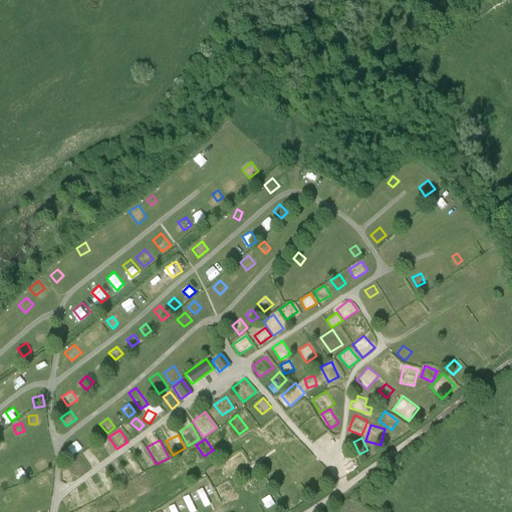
[(69,446),(76,455),(82,450),(75,442),(69,446)]
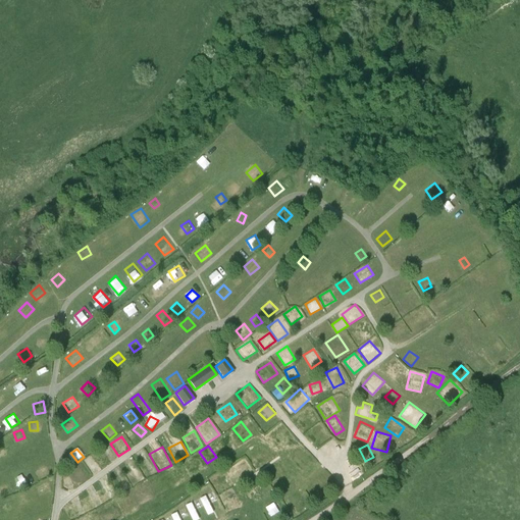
[(96,462),(100,468),(110,461),(106,455),(96,462)]
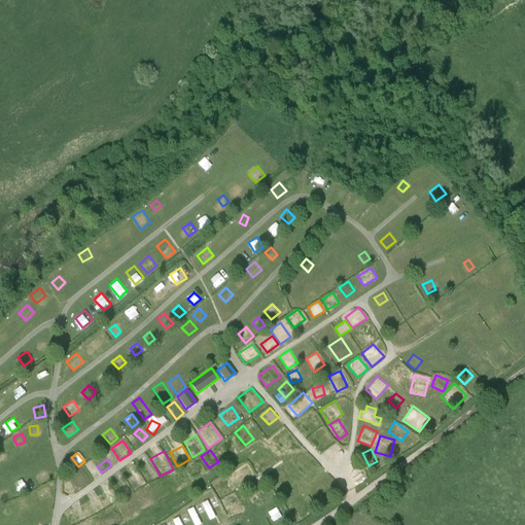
[(183,466),(190,479),(203,471),(196,460),(183,466)]
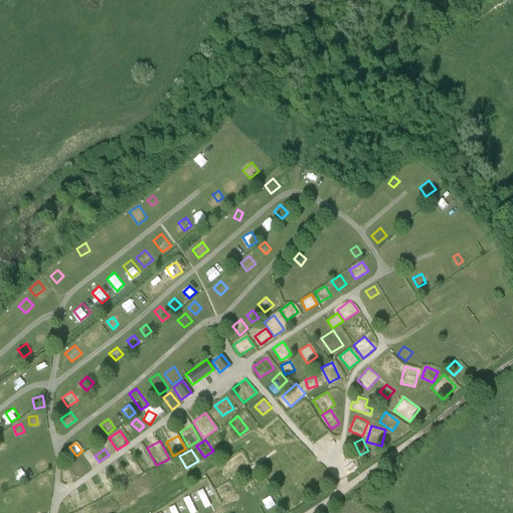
[(236,466),(247,460),(241,450),(230,457),(236,466)]
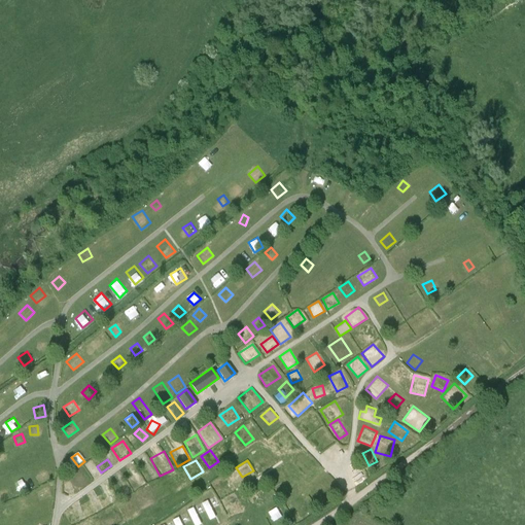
[(143,470),(147,481),(158,477),(153,466),(143,470)]
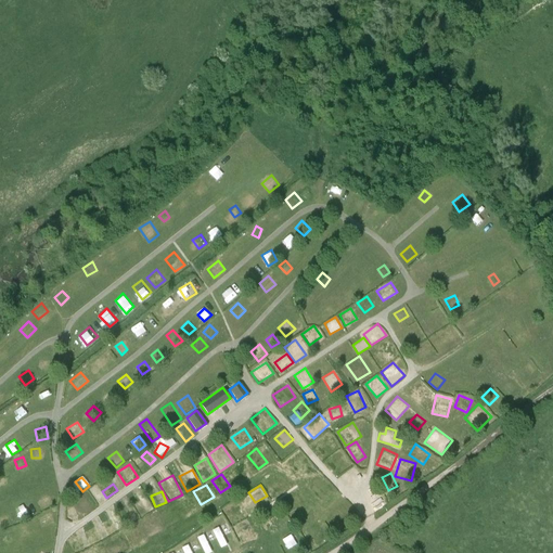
[(282,501),(288,513),(304,505),(297,493),(282,501)]
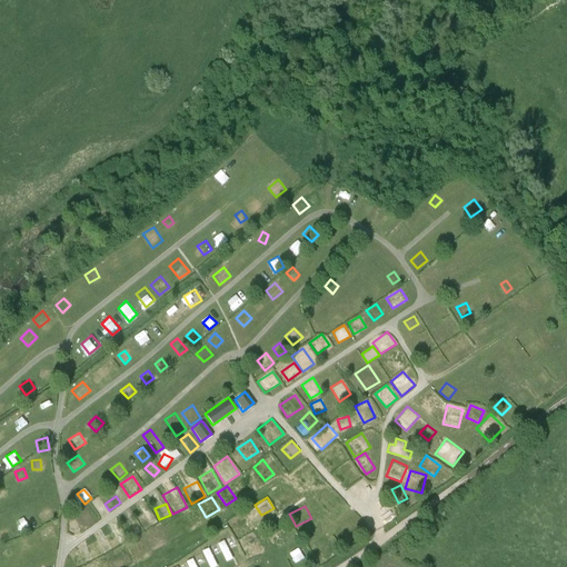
[(50,507),(39,513),(45,524),(56,518),(50,507)]
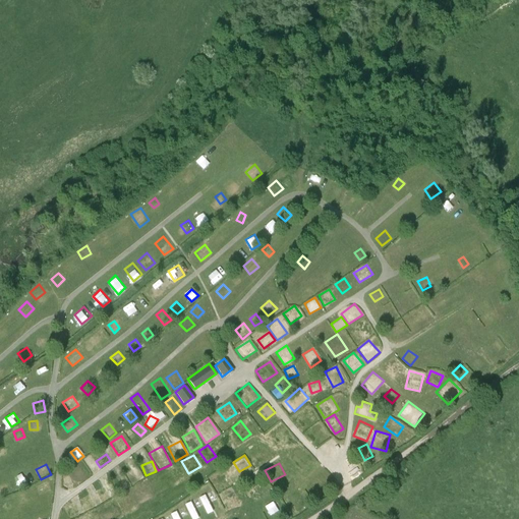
[(75,486),(87,477),(77,464),(65,473),(75,486)]
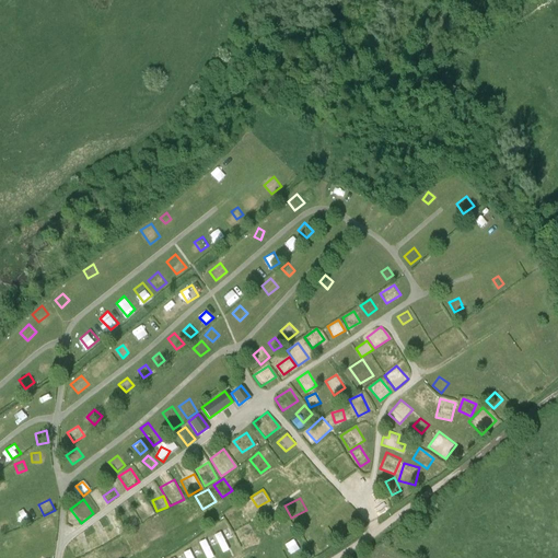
[(142,521),(153,512),(147,502),(135,510),(142,521)]
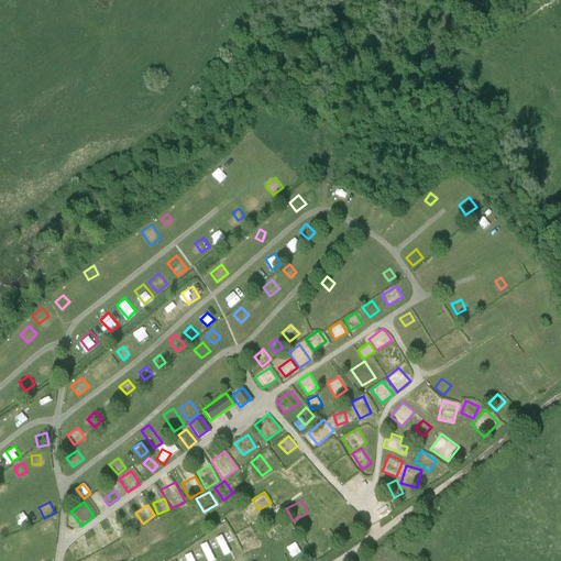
[(177,512),(186,526),(201,517),(196,507),(189,512),(187,506),(177,512)]
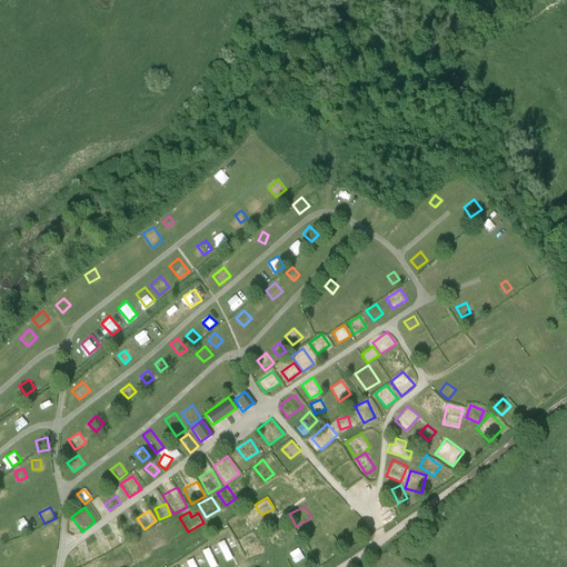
[(237,537),(249,529),(241,515),(228,523),(237,537)]
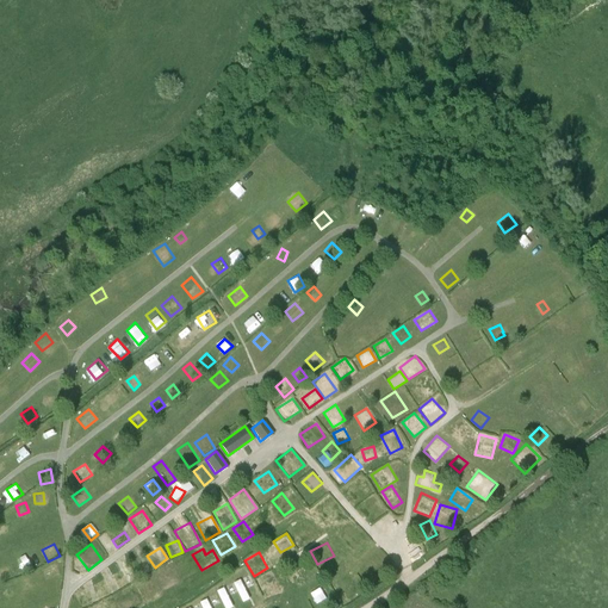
[(298,554),(291,558),(304,582),(311,577),(298,554)]
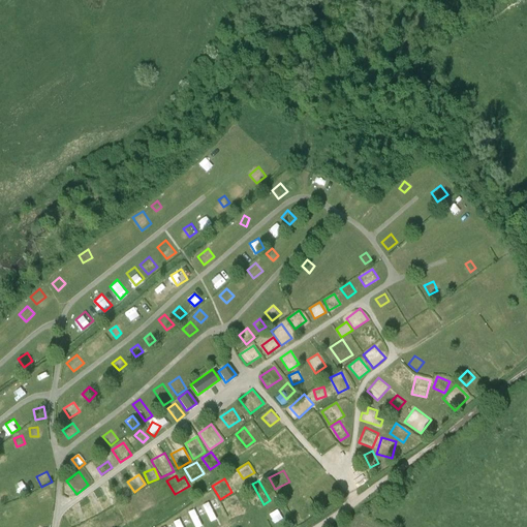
[(16,486),(20,494),(28,490),(23,482),(16,486)]
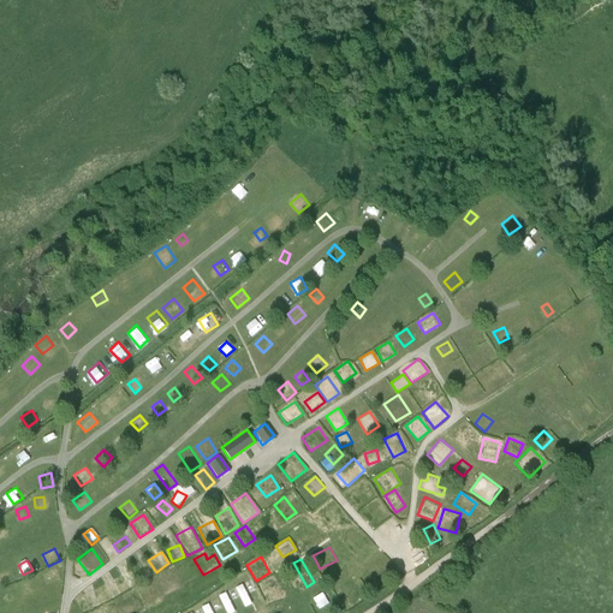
[(183,581),(198,573),(192,561),(177,570),(183,581)]
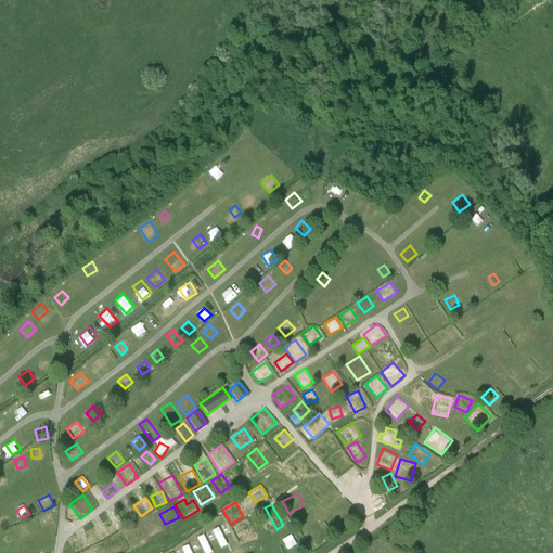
[(123,514),(130,525),(140,517),(131,508),(123,514)]
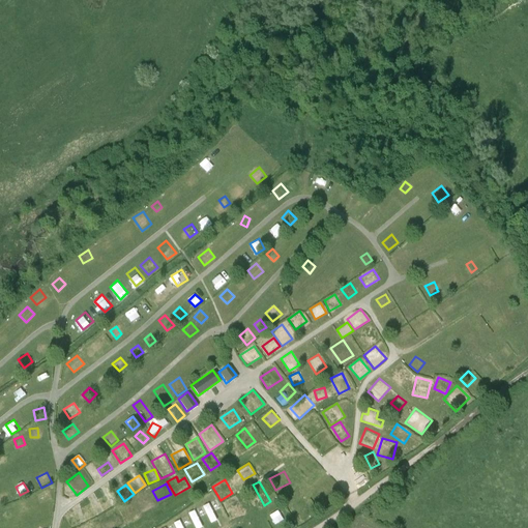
[(35,495),(39,505),(52,499),(47,489),(35,495)]
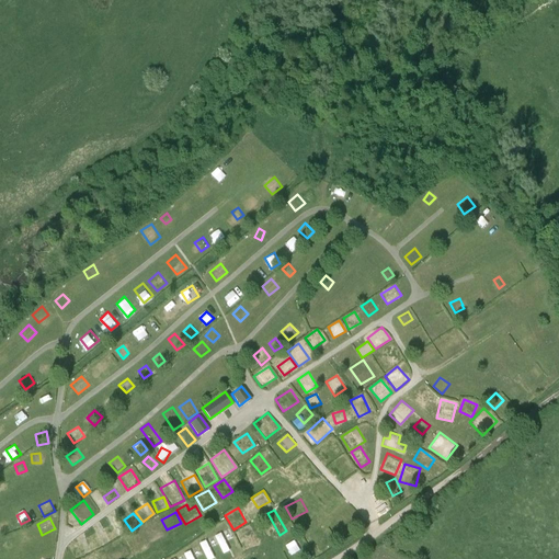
[(116,523),(103,529),(110,543),(123,535),(116,523)]
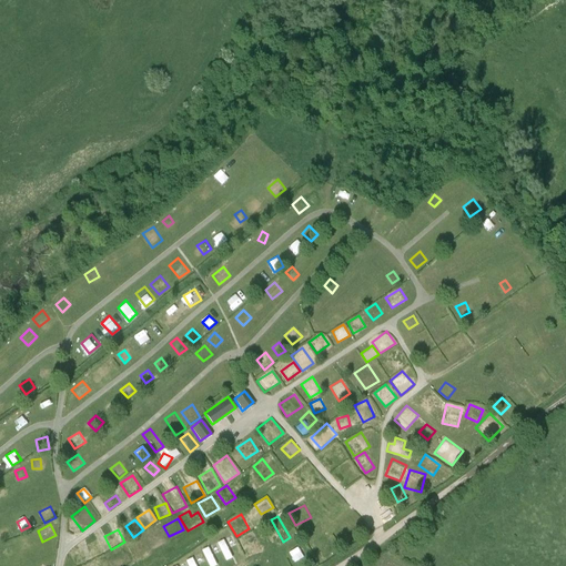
[(147,536),(153,547),(165,539),(159,529),(147,536)]
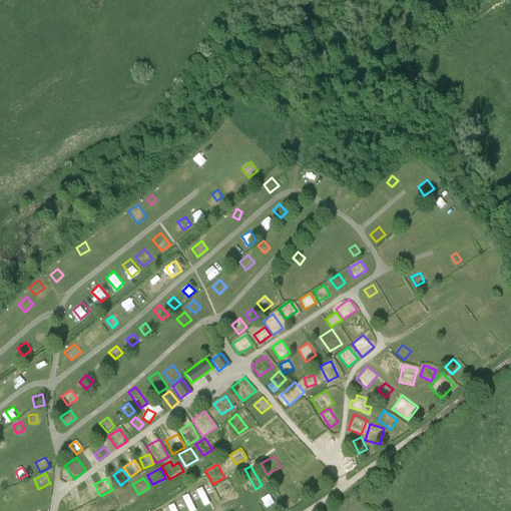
[(227,478),(215,486),(222,497),(234,489),(227,478)]
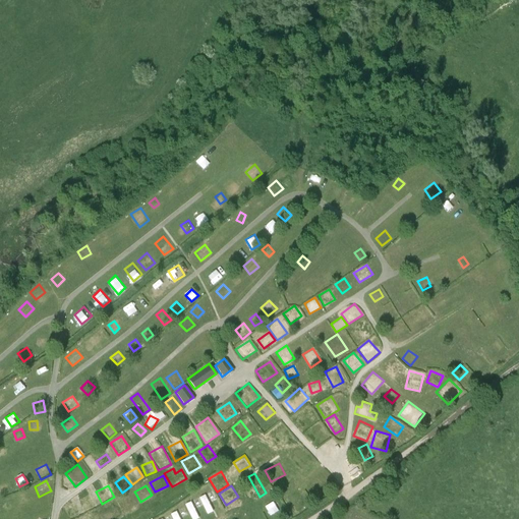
[(124,511),(138,504),(133,492),(118,499),(124,511)]
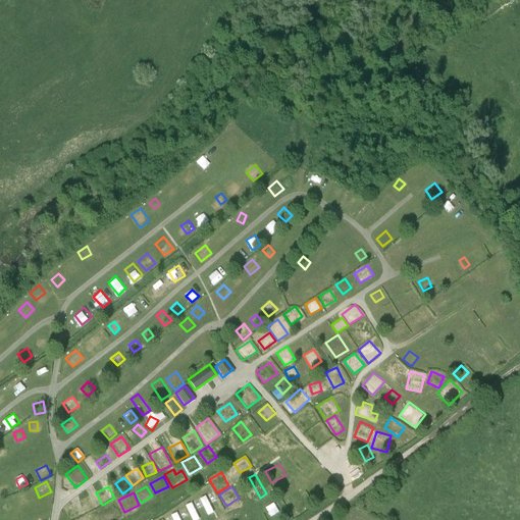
[(205,494),(199,497),(208,515),(214,512),(205,494)]
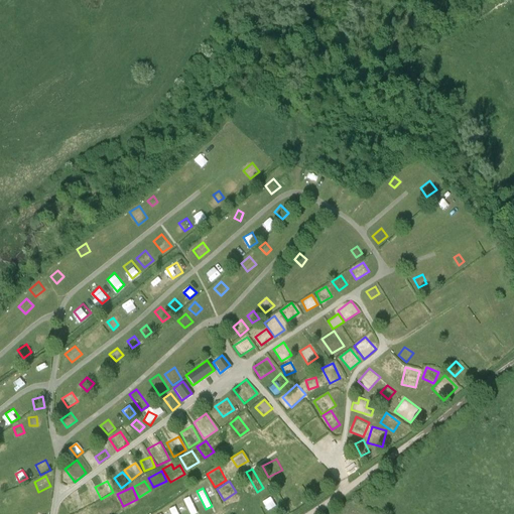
[(18,502),(28,497),(24,489),(14,493),(18,502)]
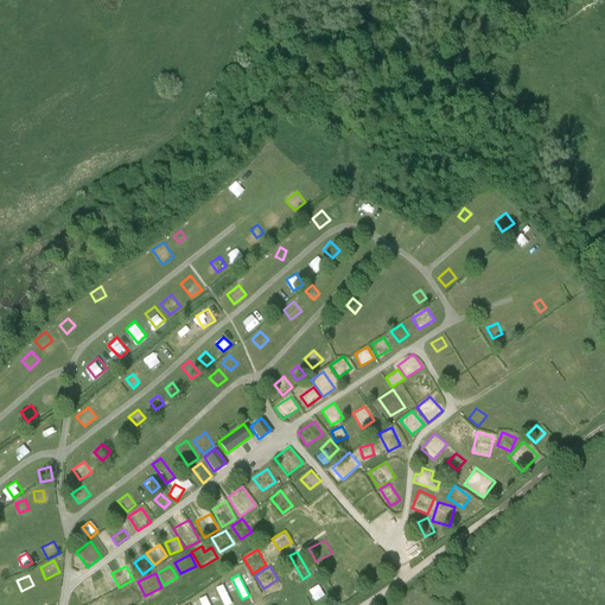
[(93,581),(99,597),(114,591),(108,575),(93,581)]
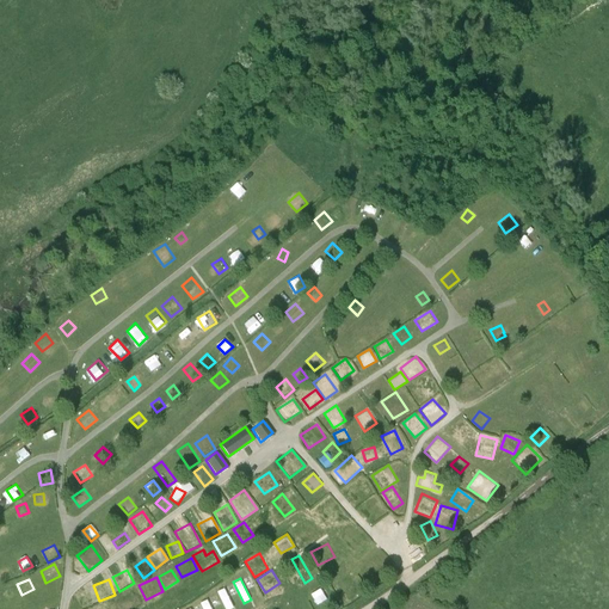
[(225,586),(217,590),(225,608),(231,608),(234,608),(225,586)]
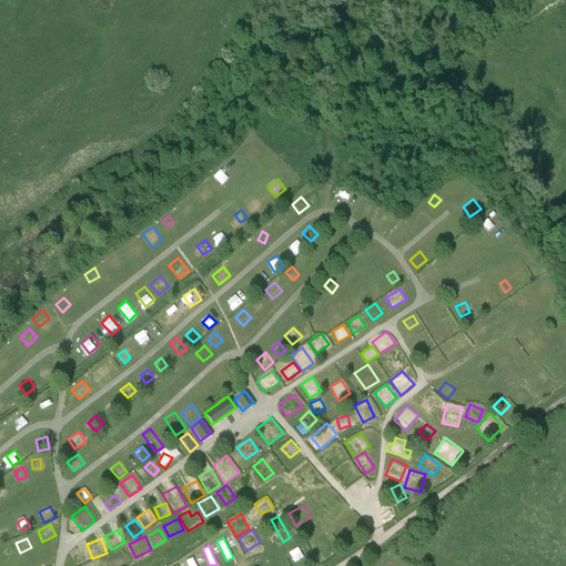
[(69,553),(74,565),(79,565),(89,562),(82,547),(69,553)]
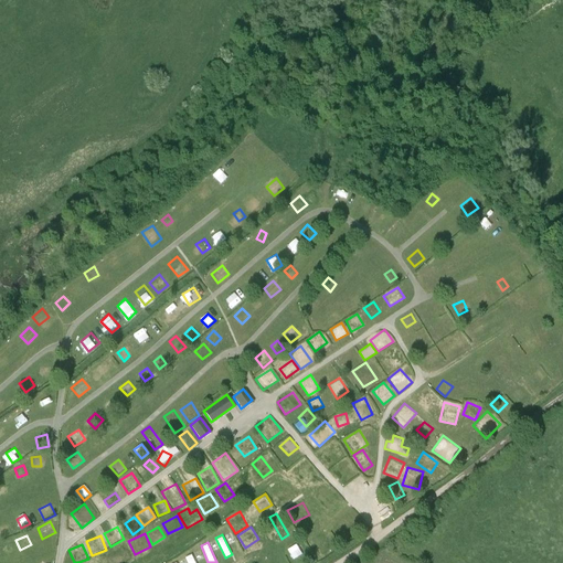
[(124,545),(105,555),(109,562),(123,562),(130,559),(124,545)]
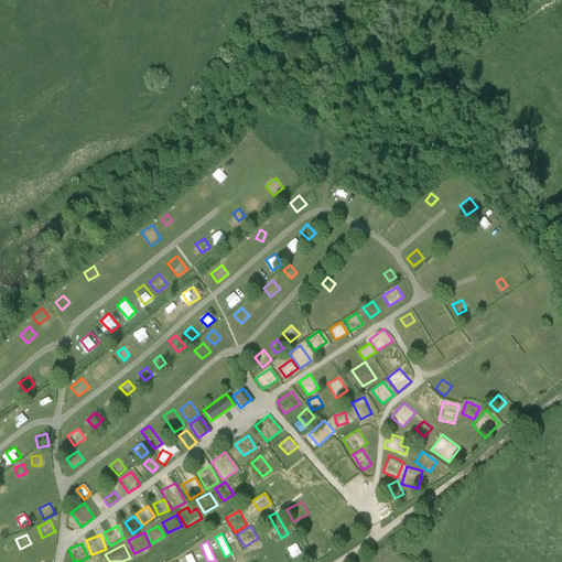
[(187,561),(195,561),(192,552),(185,555),(187,561)]
